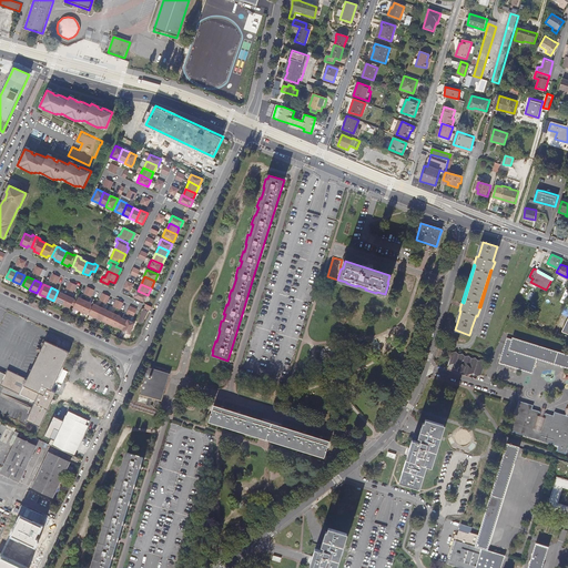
[(148,295),(138,291),(138,290),(134,297),(144,302),(149,295),(148,295)]
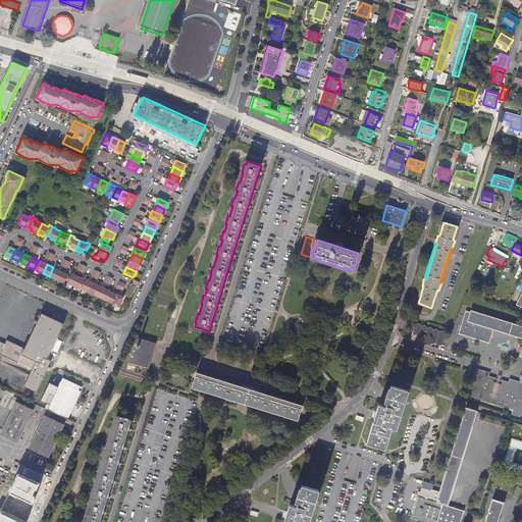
[(58,280),(62,271),(55,268),(51,277),(58,280)]
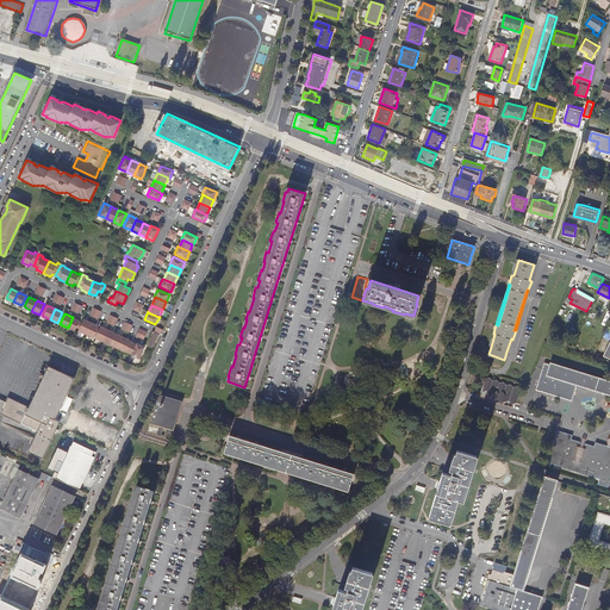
[(75,331),(80,321),(73,317),(68,328),(75,331)]
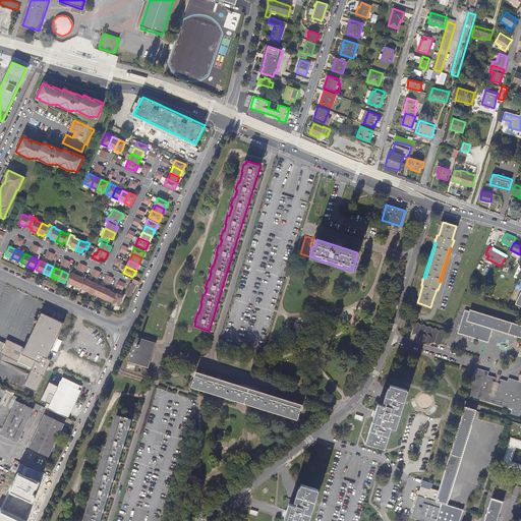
[(73,285),(78,276),(72,273),(67,283),(73,285)]
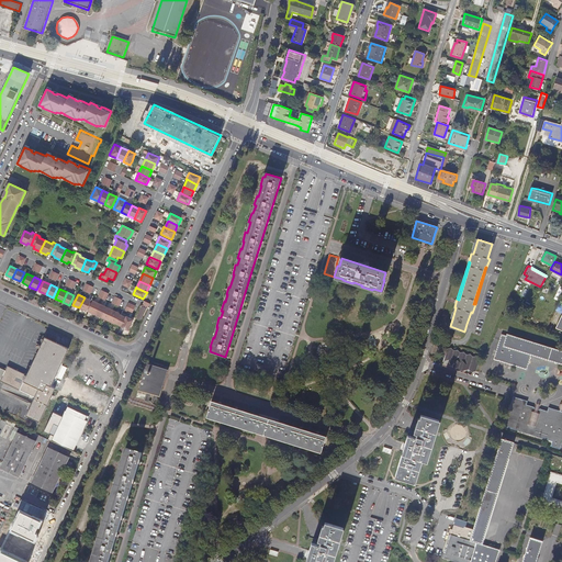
[(87,311),(91,300),(85,298),(79,307),(87,311)]
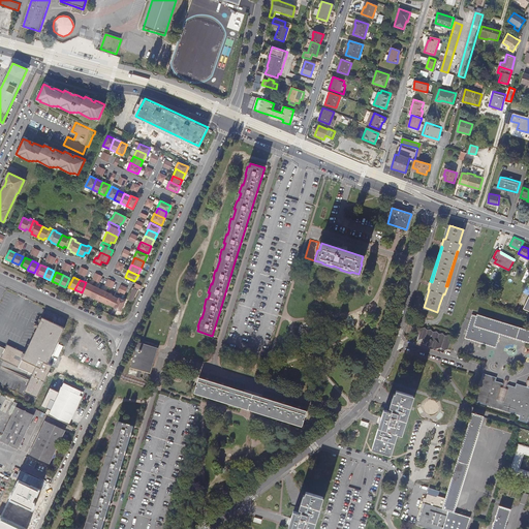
[(89,296),(94,285),(88,282),(83,292),(89,296)]
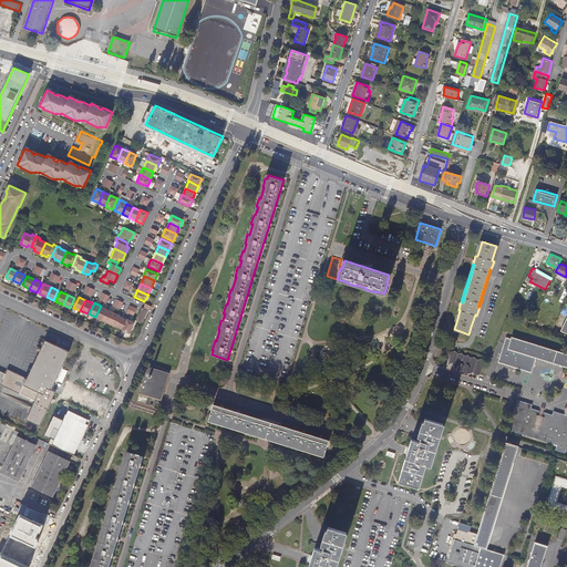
[(127,312),(136,316),(140,309),(131,305),(127,312)]
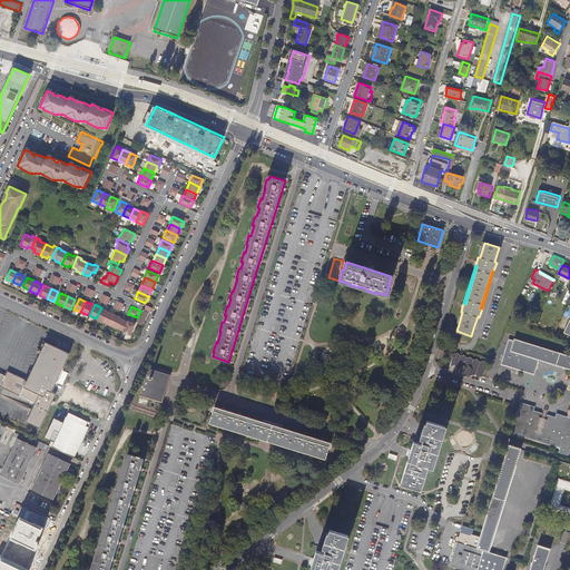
[(102,322),(108,311),(101,307),(96,318),(102,322)]
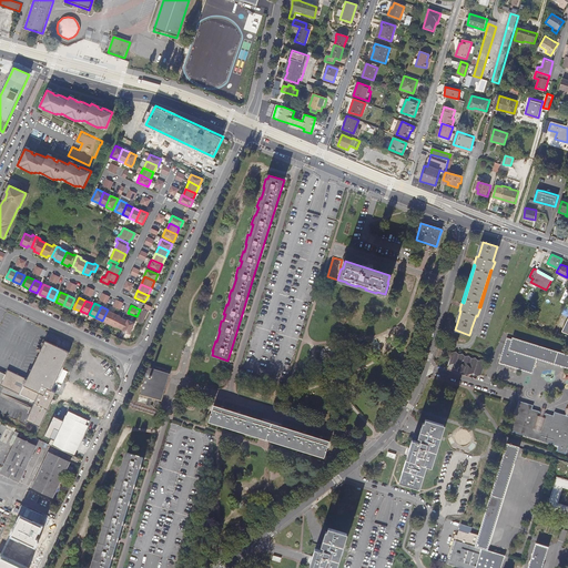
[(109,324),(114,313),(108,310),(102,321),(109,324)]
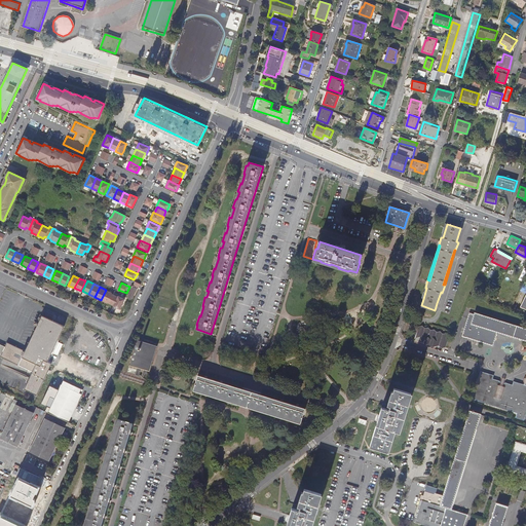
[(108,302),(112,294),(112,293),(106,290),(101,300),(108,303),(108,302)]
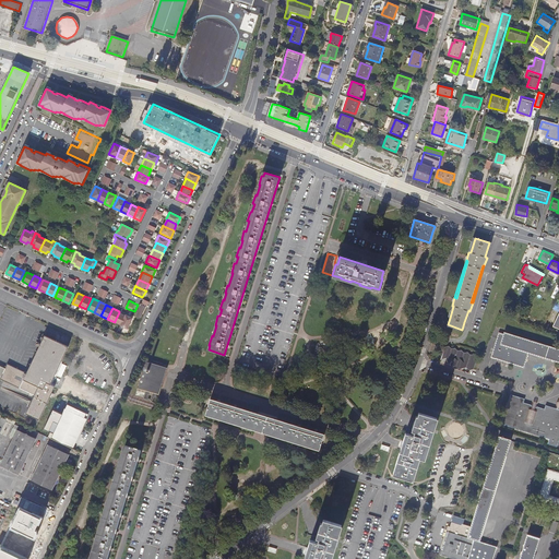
[(121,324),(126,316),(119,312),(115,321),(115,322),(121,324)]
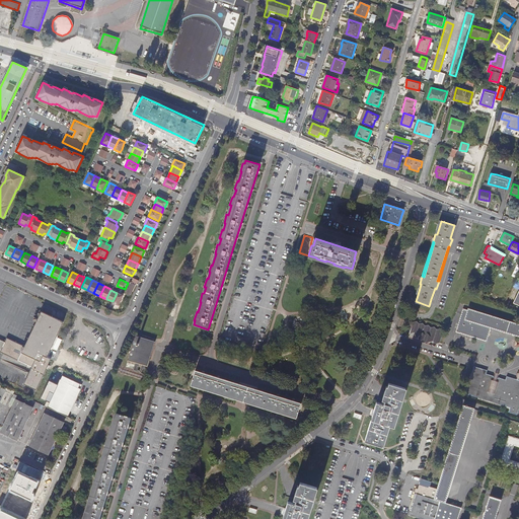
[(119,305),(124,295),(117,292),(117,293),(113,301),(113,302),(119,305)]
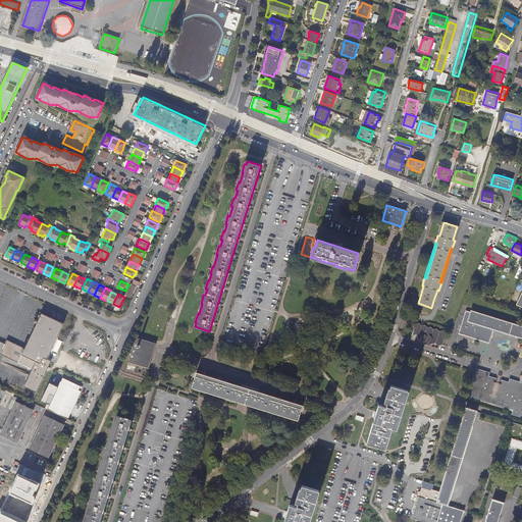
[(521,338),(521,326),(471,310),(470,312),(466,311),(459,334),(489,344),(493,330),(521,338)]
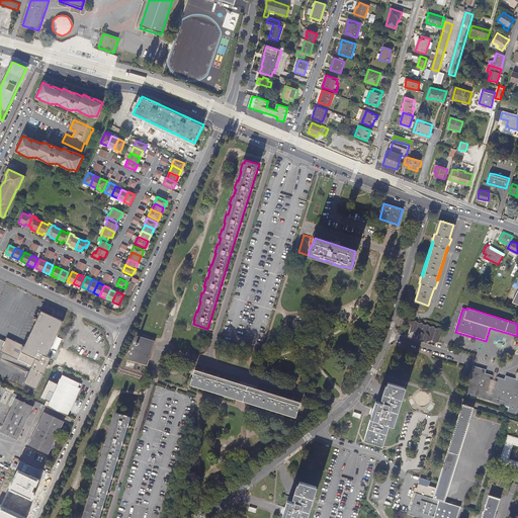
[(64,322),(41,311),(25,346),(7,337),(5,341),(0,338),(0,348),(2,349),(1,351),(32,366),(24,383),(36,390),(52,358),(48,356),(64,322)]
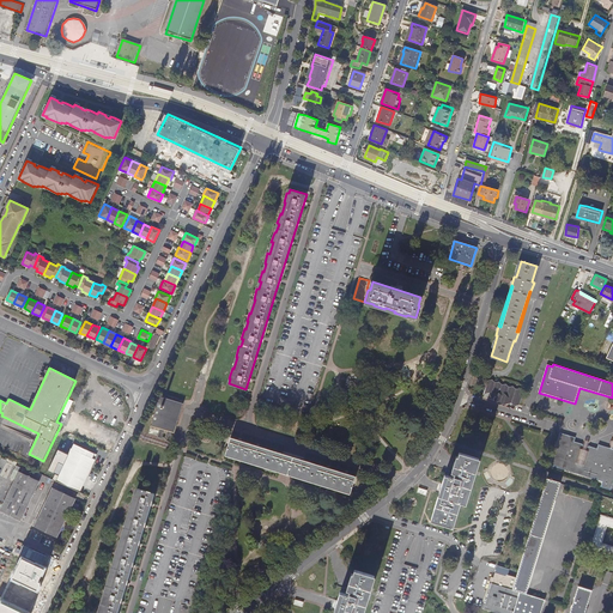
[(484,382),(481,390),(484,394),(489,393),(490,389),(492,392),(491,395),(493,399),(497,398),(501,401),(504,400),(507,404),(511,402),(515,406),(519,405),(523,393),(520,389),(516,390),(513,387),(509,388),(507,384),(502,386),(499,382),(495,383),(492,380),(484,382)]
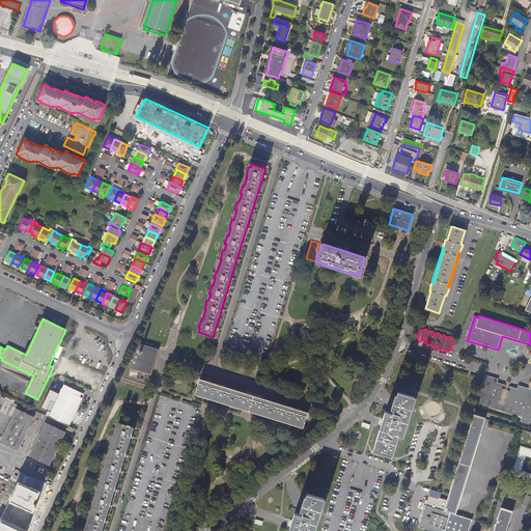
[(159,350),(138,343),(131,368),(139,371),(137,379),(148,382),(159,350)]
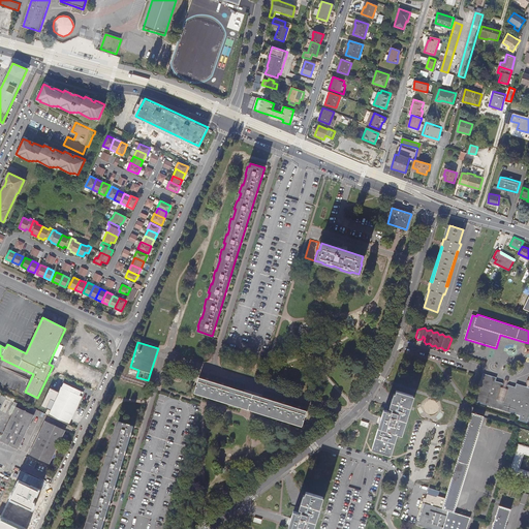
[(526,423),(528,413),(528,391),(515,386),(515,387),(507,385),(506,386),(503,385),(502,383),(495,381),(496,380),(483,376),(474,402),(520,415),(518,421),(526,423)]
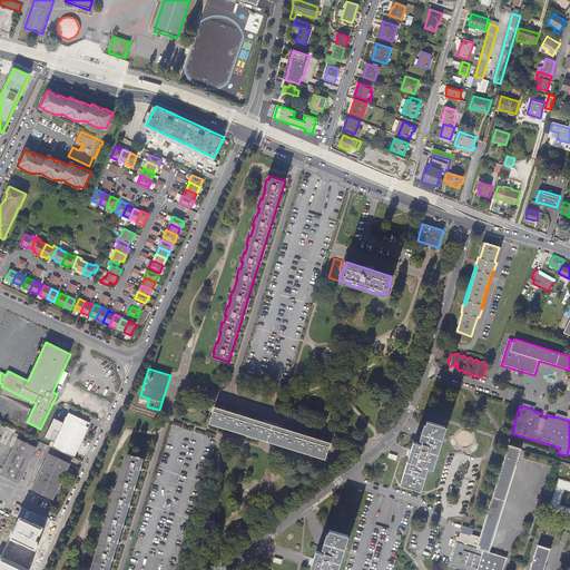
[(254,435),(253,438),(281,445),(282,444),(296,449),(295,450),(305,453),(305,451),(313,454),(312,455),(322,459),(322,457),(326,458),(331,443),(297,432),(296,434),(290,432),(290,431),(255,420),(255,421),(248,419),(248,418),(215,406),(210,421),(214,422),(213,424),(222,428),(223,425),(231,428),(229,430),(239,433),(239,431),(254,435)]
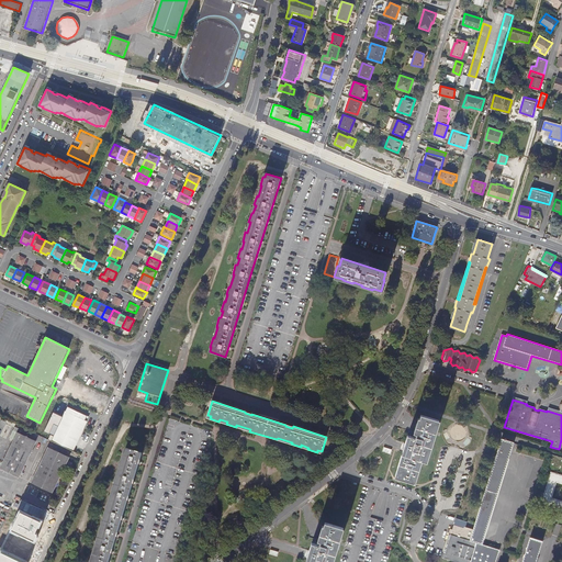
[(64,416),(54,436),(52,441),(77,453),(87,430),(85,428),(88,422),(86,420),(88,416),(68,406),(64,416)]
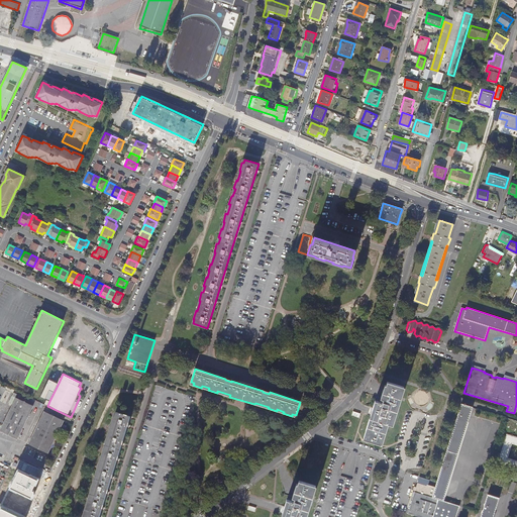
[(49,401),(59,383),(49,379),(40,397),(49,401)]
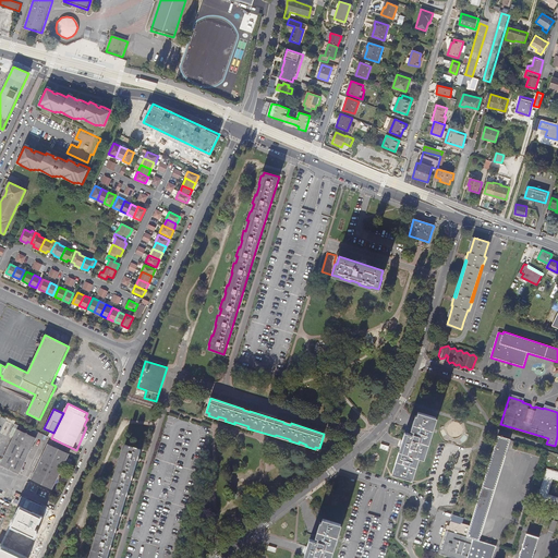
[(435,417),(419,412),(415,421),(414,420),(411,429),(413,431),(412,435),(404,433),(401,444),(400,447),(401,448),(400,452),(399,452),(395,465),(396,465),(393,474),(403,477),(404,475),(412,477),(419,457),(424,459),(427,448),(425,448),(428,439),(429,439),(434,426),(433,426),(435,417)]
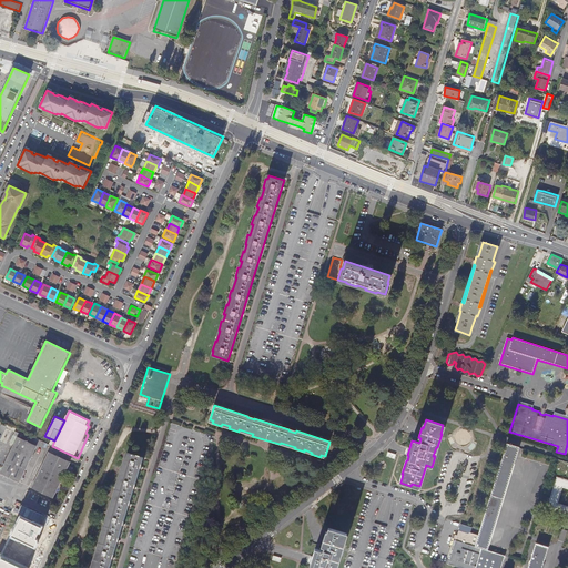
[(18,438),(13,436),(10,443),(14,445),(1,473),(20,482),(37,447),(18,437),(18,438)]
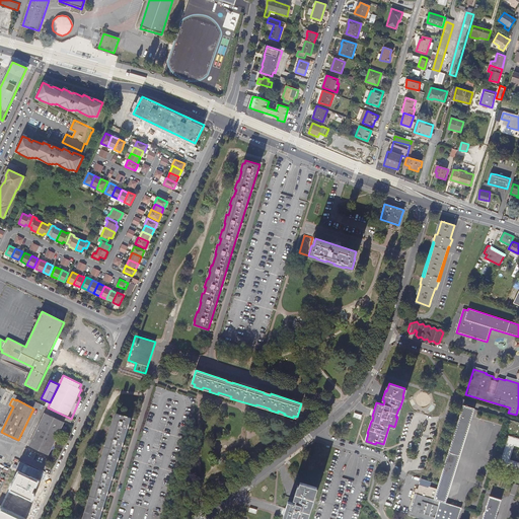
[(448,453),(439,484),(437,489),(429,487),(428,488),(419,486),(418,490),(416,489),(413,498),(415,499),(411,512),(410,515),(422,518),(457,518),(461,508),(445,503),(458,462),(469,426),(474,409),(463,405),(448,453)]
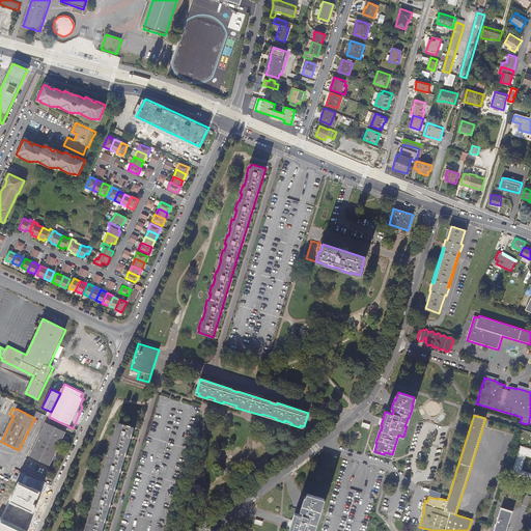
[(46,423),(30,455),(50,465),(56,452),(60,454),(62,449),(58,447),(61,441),(66,443),(68,438),(64,436),(65,432),(46,423)]
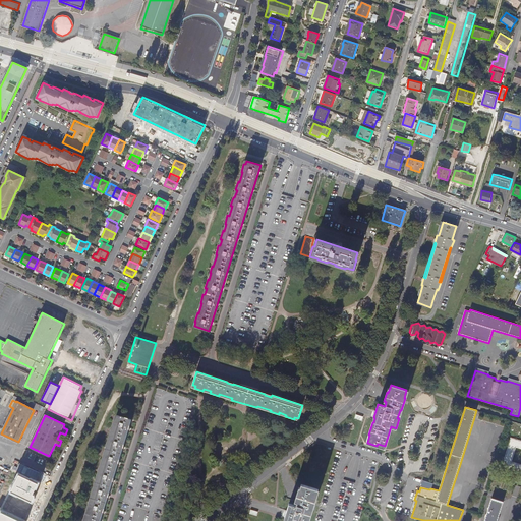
[(100,520),(131,421),(117,417),(116,420),(115,420),(112,429),(113,429),(111,439),(109,439),(107,448),(108,448),(106,454),(105,454),(102,462),(103,463),(101,472),(99,472),(96,480),(98,481),(96,487),(95,487),(92,496),(93,497),(91,503),(90,503),(87,512),(89,512),(84,520),(100,520)]
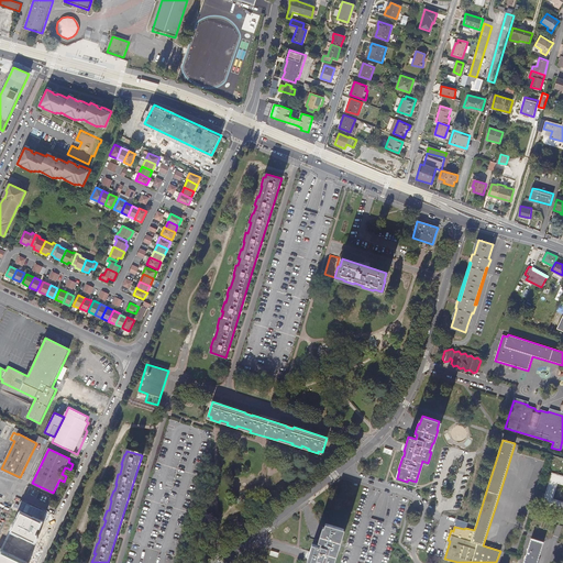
[(562,476),(552,473),(542,505),(562,510),(562,476)]
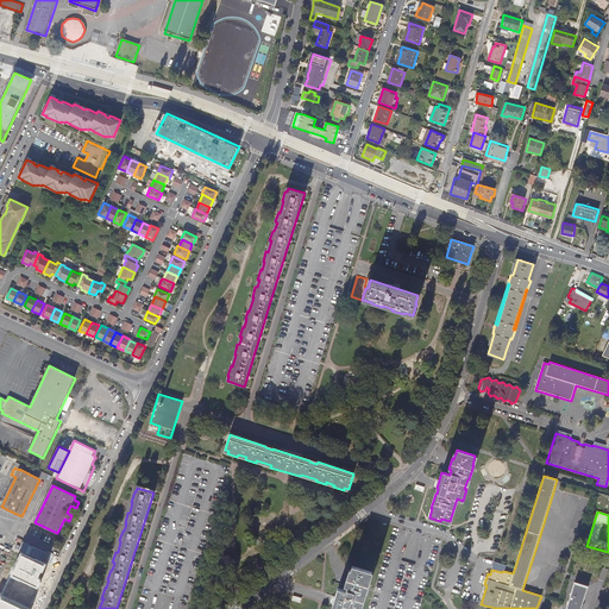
[(405,531),(393,526),(381,566),(366,608),(419,608),(427,585),(429,576),(433,564),(438,551),(440,540),(431,537),(424,535),(414,564),(402,560),(410,532),(405,531)]
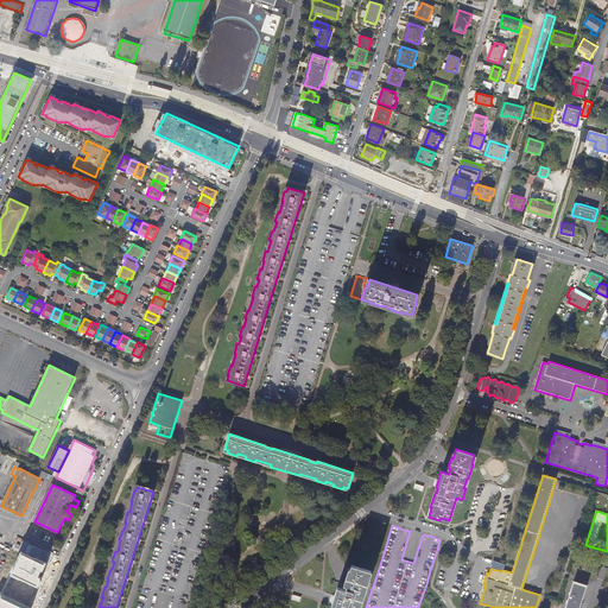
[(37,558),(21,591),(30,595),(45,562),(37,558)]
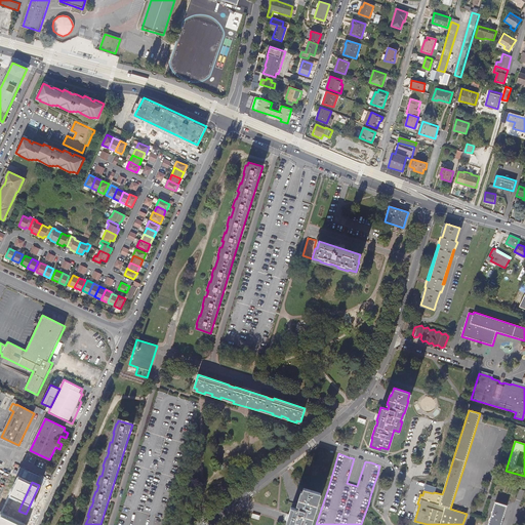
[(301,496),(300,495),(297,505),(299,506),(298,510),(291,508),(287,521),(288,521),(286,524),(285,524),(286,524),(285,524),(311,524),(313,522),(311,521),(314,514),(315,514),(319,501),(318,500),(320,493),(305,488),(301,496)]
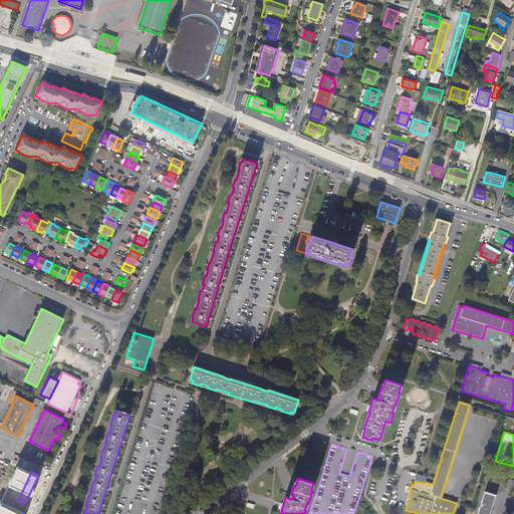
[(490,513),(496,495),(485,491),(478,513),(490,513)]
